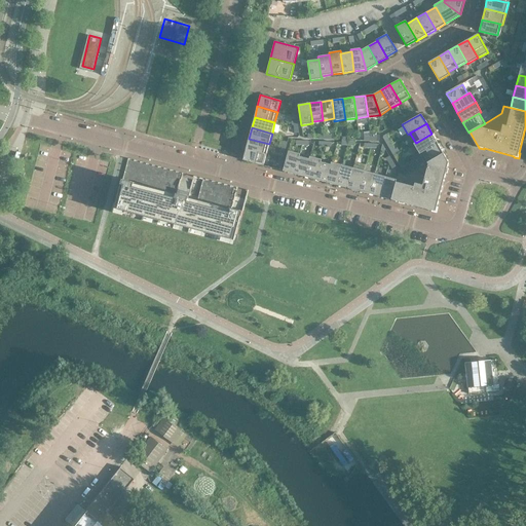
[(413,144),(419,154),(421,153),(421,152),(438,143),(431,134),(416,143),(415,142),(413,144)]
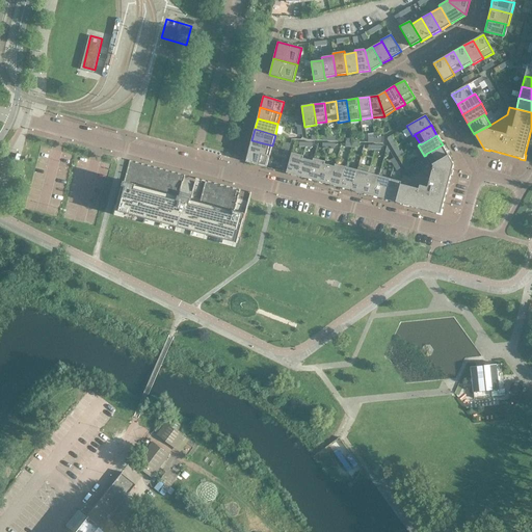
[(248,151),(269,156),(272,145),(251,140),(248,151)]
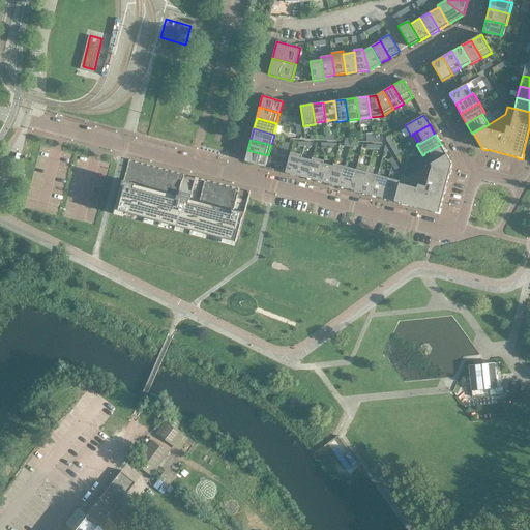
[(424,154),(430,164),(446,154),(441,144),(424,153),(424,154)]
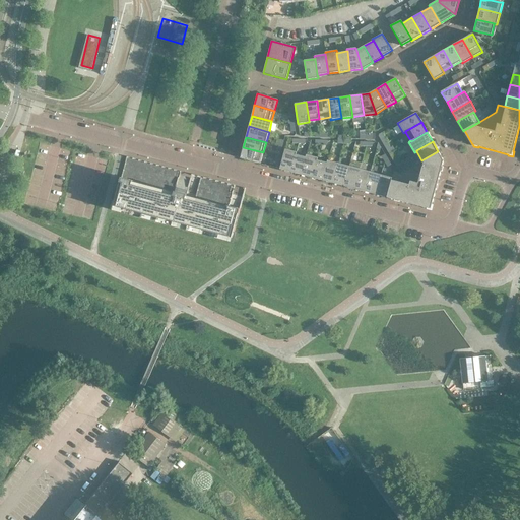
[(240,158),(260,164),(263,152),(243,147),(243,148),(242,149),(241,152),(242,153),(240,158)]
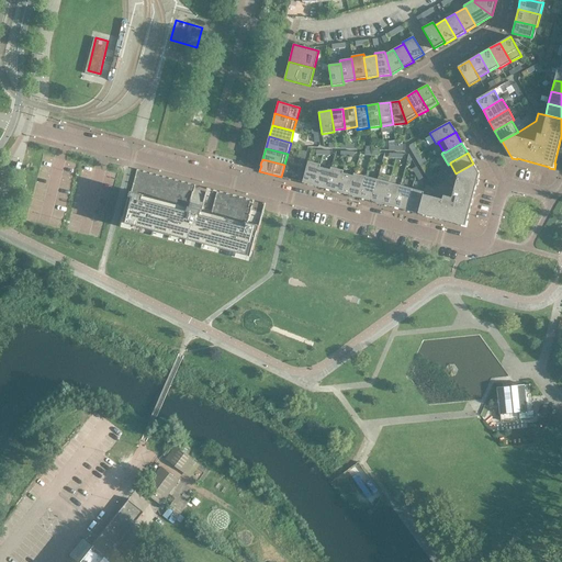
[(307,161),(302,182),(307,184),(306,186),(313,187),(313,186),(314,186),(319,164),(307,161)]
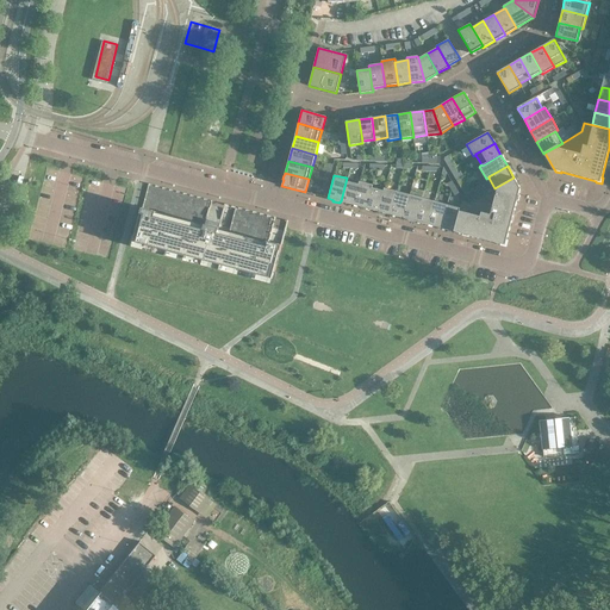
[(347,178),(341,201),(353,205),(360,181),(347,178)]
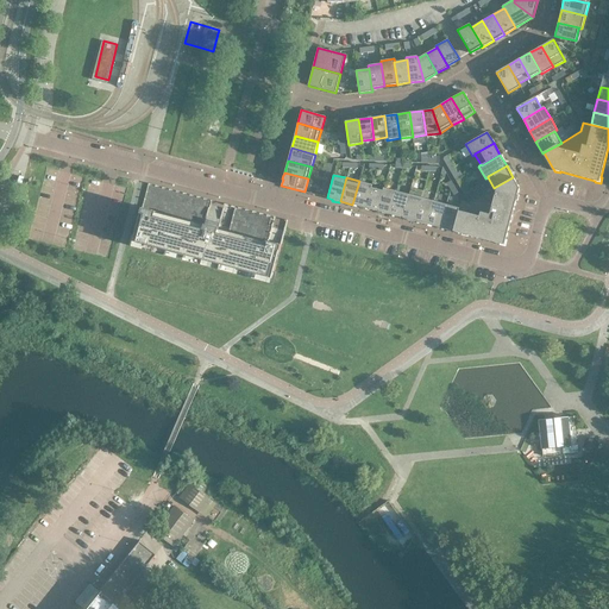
[(469,231),(468,234),(468,236),(500,244),(500,243),(501,238),(504,239),(506,239),(516,200),(515,200),(512,199),(513,193),(516,194),(518,194),(519,188),(513,177),(494,188),(496,190),(489,214),(481,213),(479,217),(458,211),(452,231),(462,233),(462,232),(463,230),(469,231)]
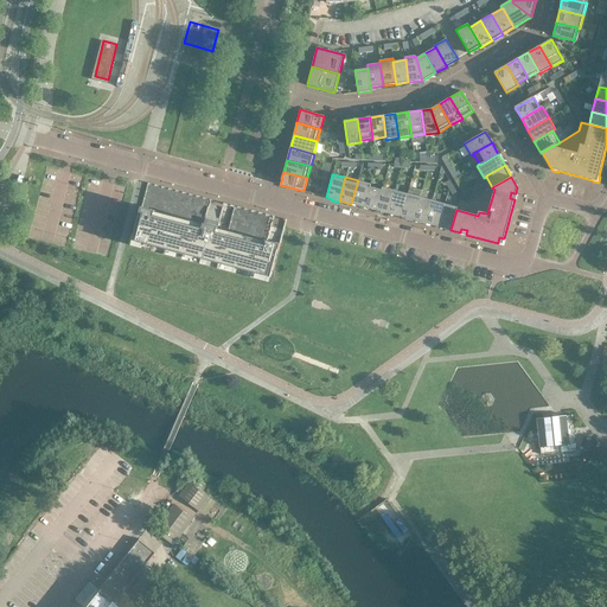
[(358,180),(351,204),(364,208),(369,186),(370,186),(371,184),(358,180)]
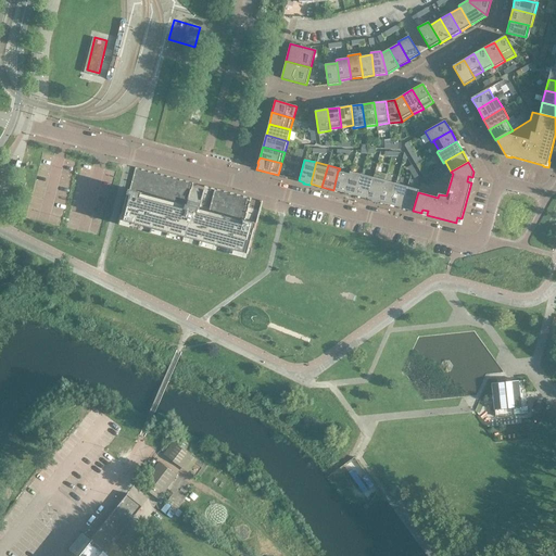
[(136,167),(121,225),(248,260),(257,224),(245,220),(252,199),(205,186),(201,200),(190,197),(194,184),(136,167)]
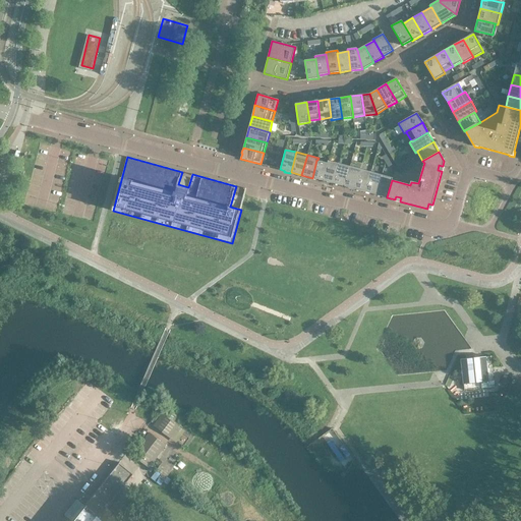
[(316,160),(312,178),(323,181),(328,163),(327,163),(317,160),(316,160)]
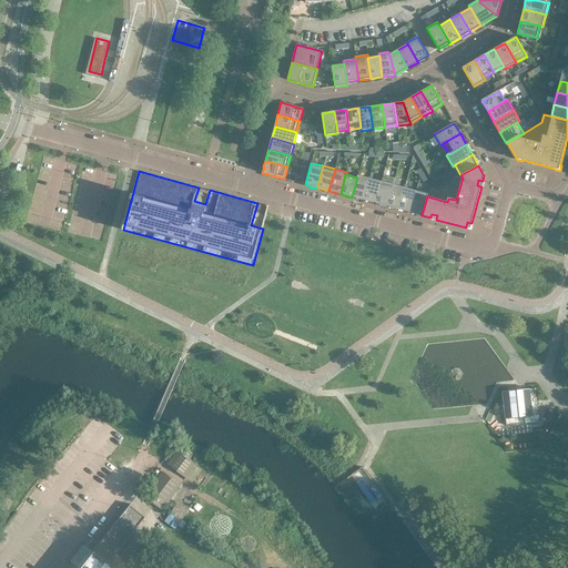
[(357,178),(352,198),(364,200),(369,179),(357,175),(356,178),(357,178)]
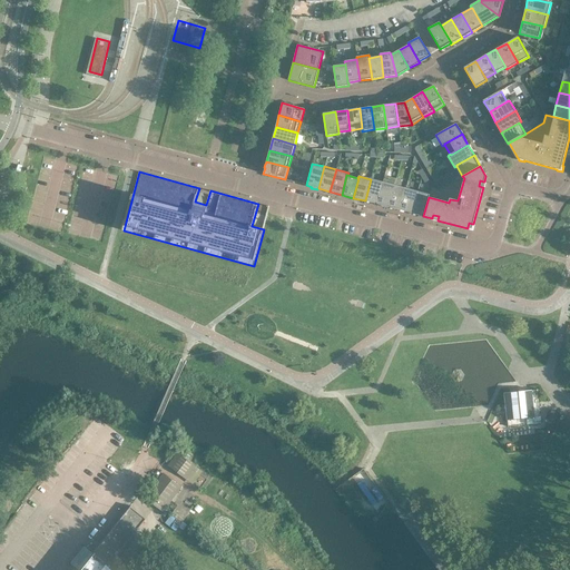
[(429,197),(449,203),(450,199),(458,200),(464,178),(462,176),(439,189),(431,187),(430,195),(429,197)]
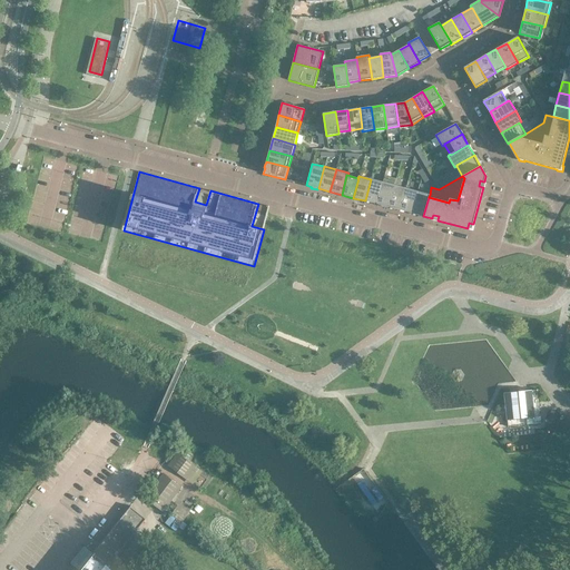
[(371,179),(365,200),(376,204),(382,182),(371,179)]
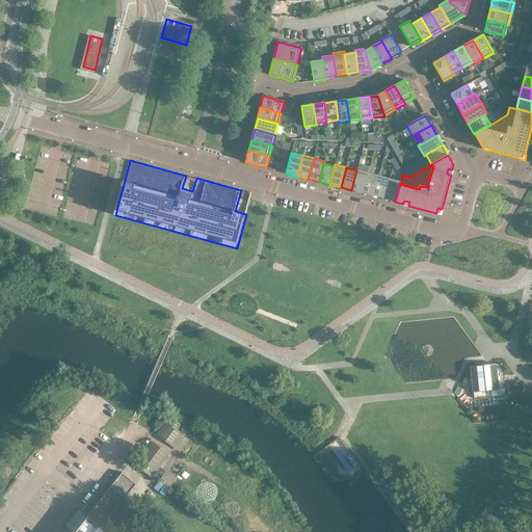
[(356,169),(351,190),(355,191),(355,192),(361,194),(362,193),(363,193),(368,173),(356,169)]
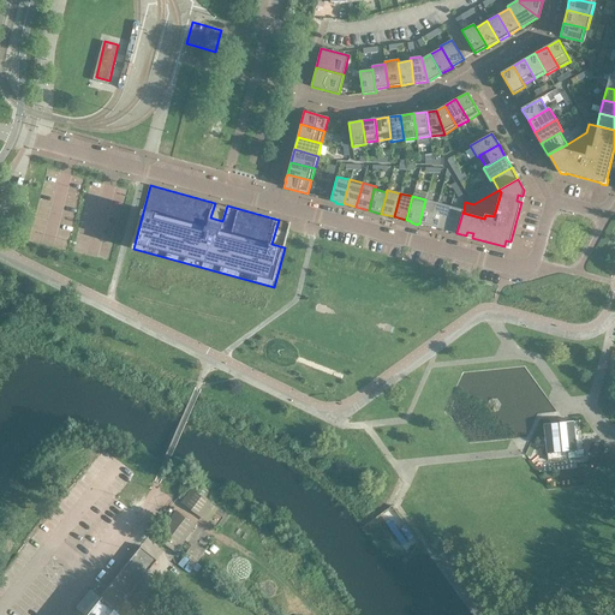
[(425,199),(419,224),(431,227),(437,206),(439,203),(425,199)]
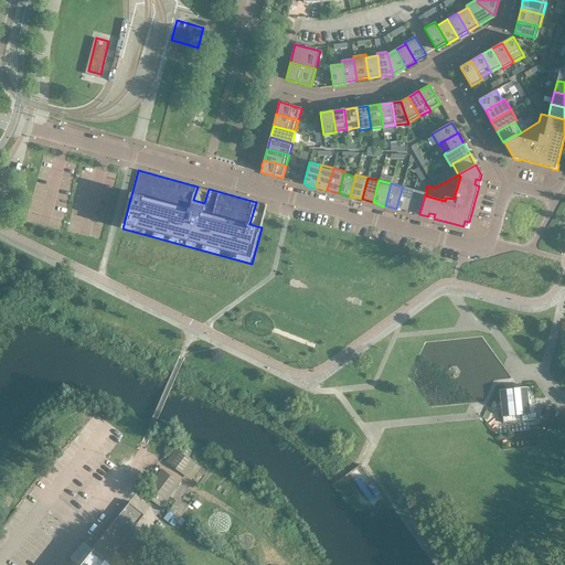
[(402,189),(396,209),(407,211),(413,192),(402,189)]
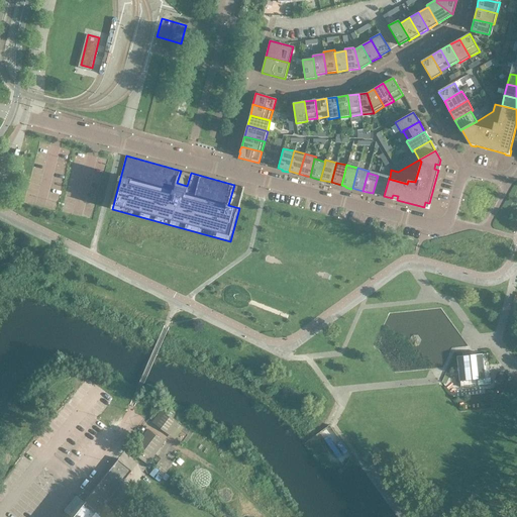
[(378,176),(373,193),(384,196),(389,179),(390,177),(378,173),(378,176)]
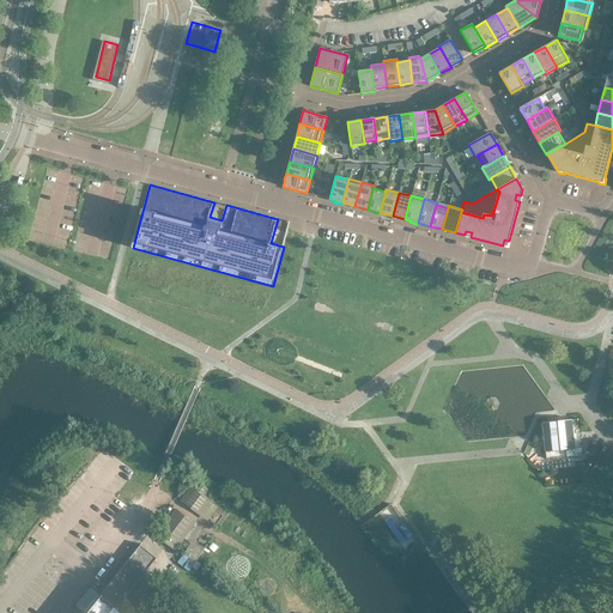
[(581,455),(578,432),(577,419),(570,420),(565,420),(557,422),(552,422),(542,423),(546,460),(581,455)]
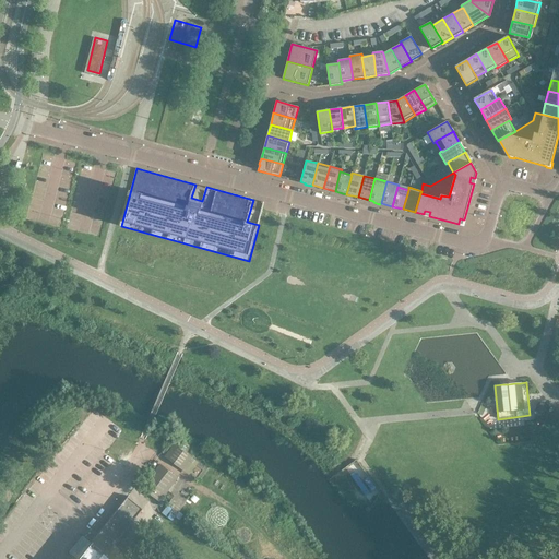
[(537,407),(537,408),(537,409),(538,411),(538,412),(539,412),(539,413),(540,413),(540,414),(542,414),(543,414),(544,414),(545,414),(546,414),(546,413),(547,413),(548,412),(548,411),(549,411),(549,409),(549,408),(542,403),(540,403),(539,404),(538,405),(538,406),(537,407)]
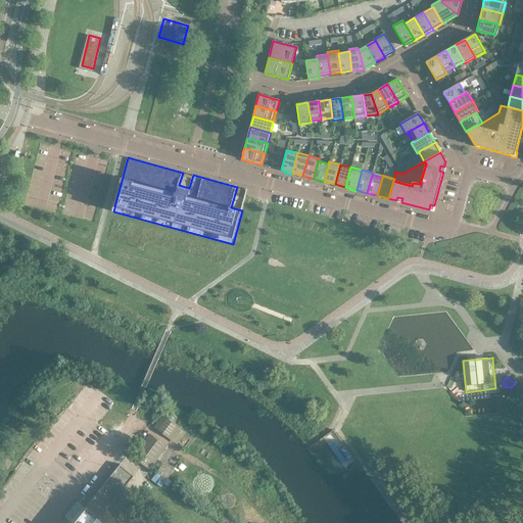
[(155,428),(171,439),(179,428),(163,417),(155,428)]
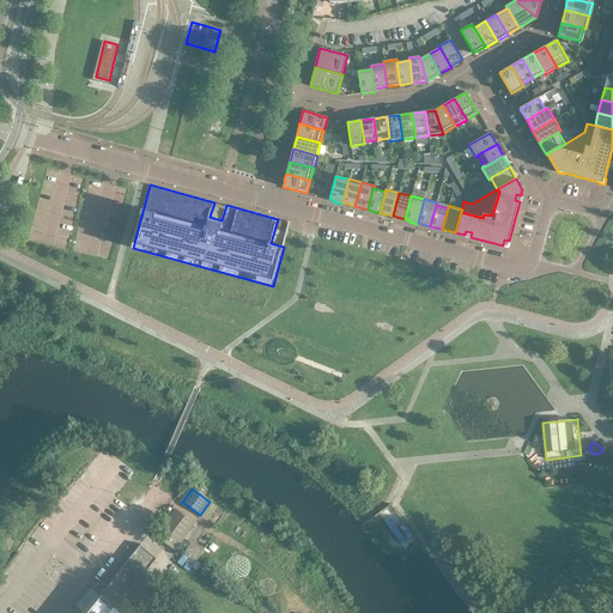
[(156,535),(175,550),(194,523),(175,509),(156,535)]
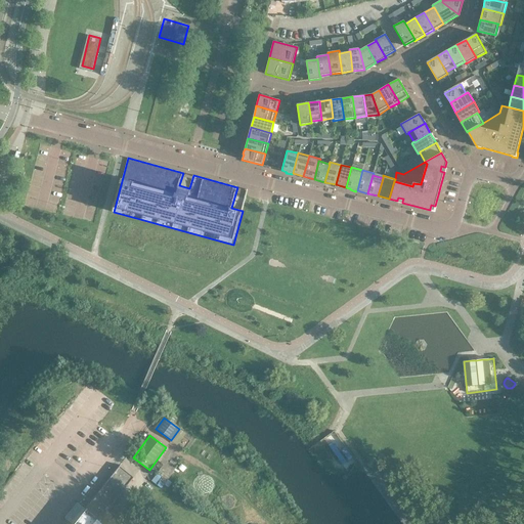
[(153,479),(162,486),(182,460),(173,452),(153,479)]
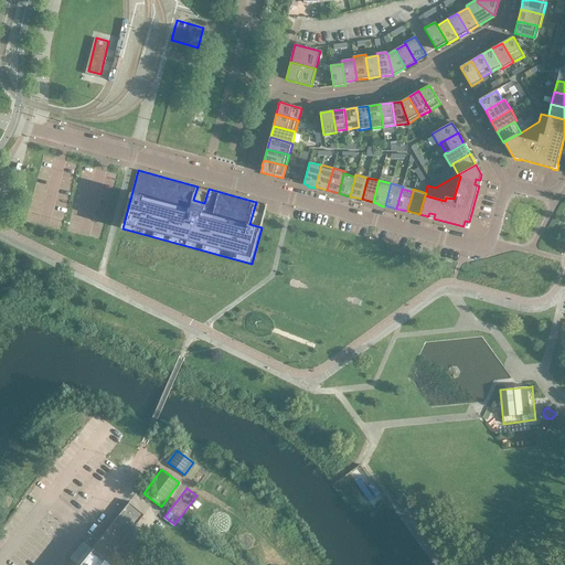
[(106,564),(105,563),(144,514),(144,513),(142,514),(128,502),(129,502),(128,501),(91,548),(84,543),(77,552),(71,560),(78,564),(77,564),(106,564)]
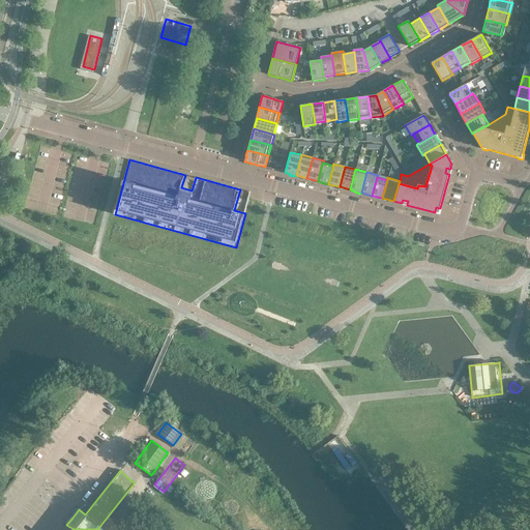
[(197,482),(196,502),(217,503),(217,482),(197,482)]
